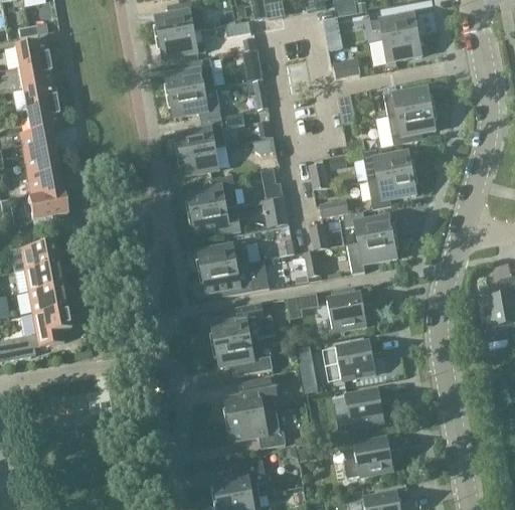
[(155,15),(159,36),(193,30),(205,28),(200,0),(195,0),(179,3),(180,11),(155,15)]
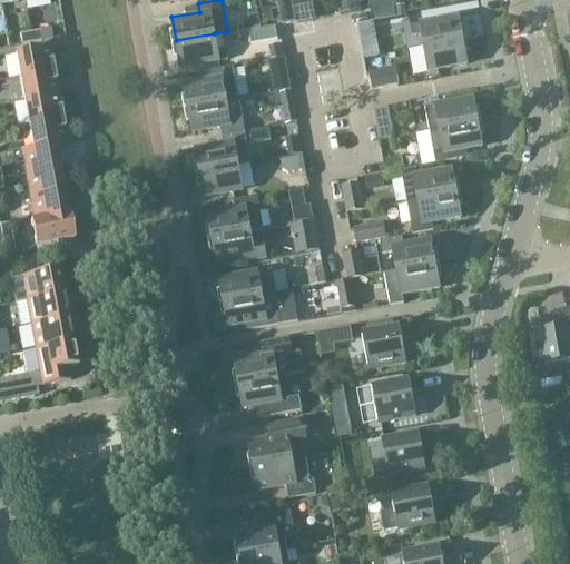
[(296,18),(292,0),(278,0),(282,21),(296,18)]
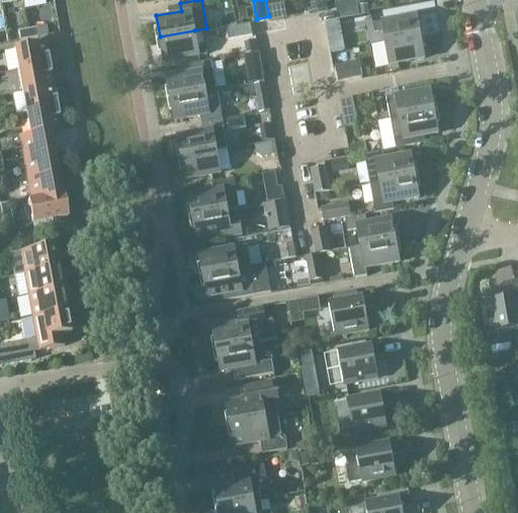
[(382,28),(385,39),(420,33),(416,12),(372,20),(374,29),(382,28)]
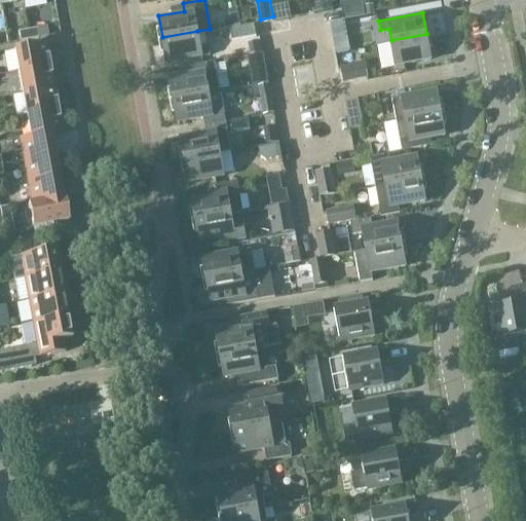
[(230,26),(232,37),(256,33),(254,22),(230,26)]
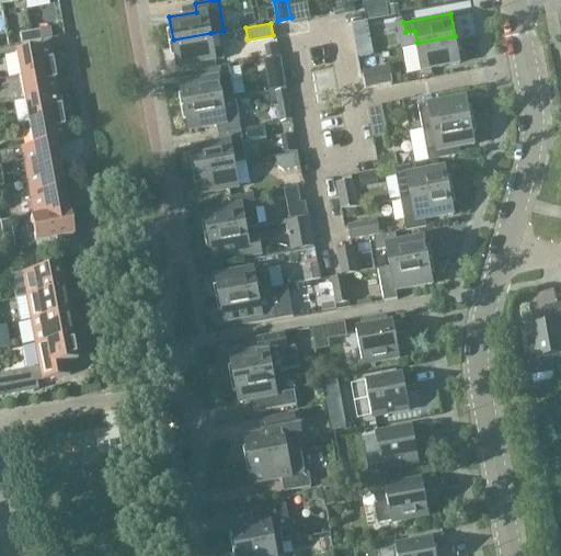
[(41,25),(43,36),(52,34),(49,24),(41,25)]
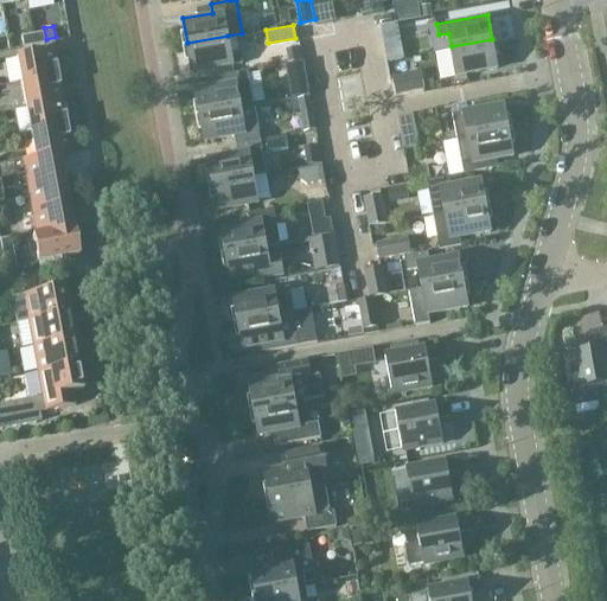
[(36,40),(46,39),(44,27),(33,30),(36,40)]
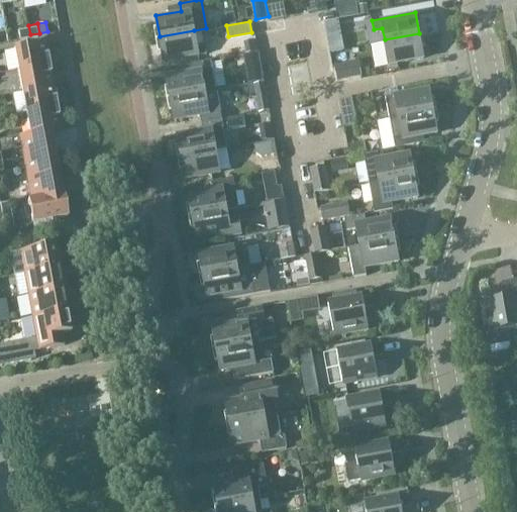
[(19,36),(30,34),(28,25),(17,27),(19,36)]
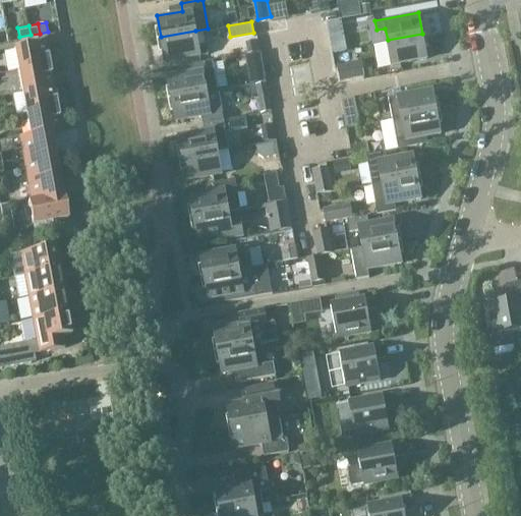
[(195,31),(161,37),(165,59),(209,51),(207,41),(198,43),(195,31)]
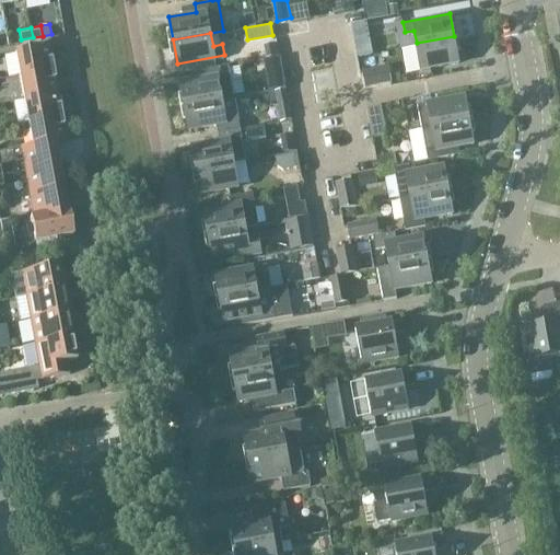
[(458,59),(454,36),(417,43),(420,67),(458,59)]
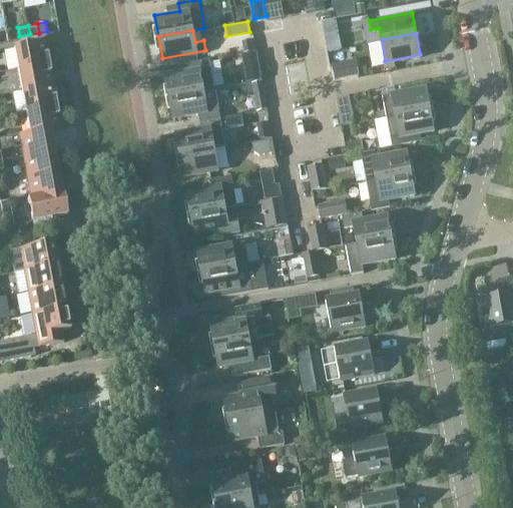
[(17,65),(48,60),(44,38),(13,43),(17,65)]
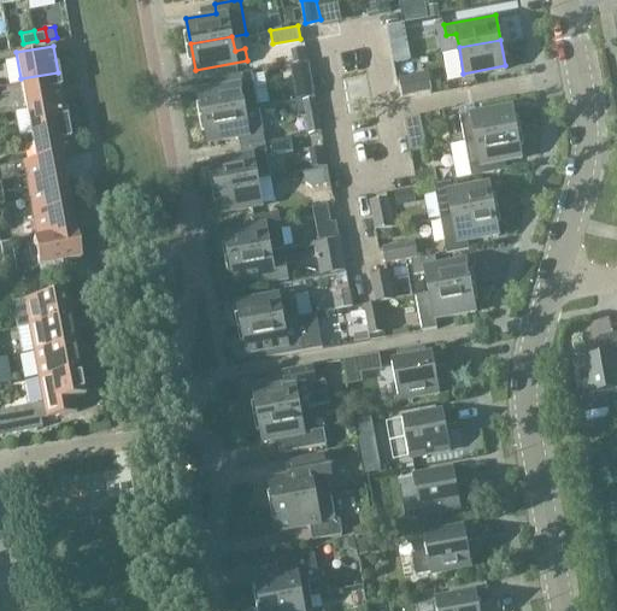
[(198,89),(203,115),(257,105),(252,69),(207,77),(209,87),(198,89)]
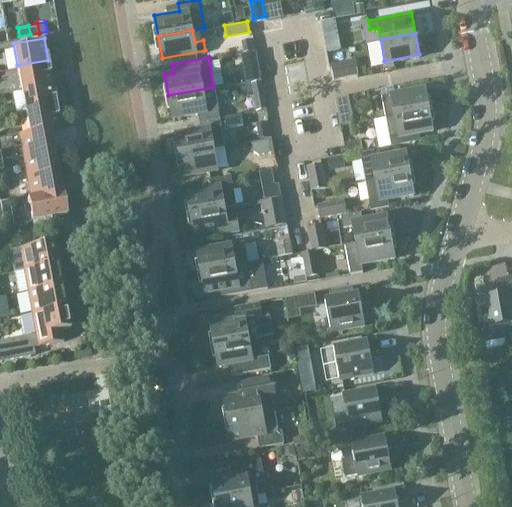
[(349,59),(329,62),(332,78),(351,75),(349,59)]
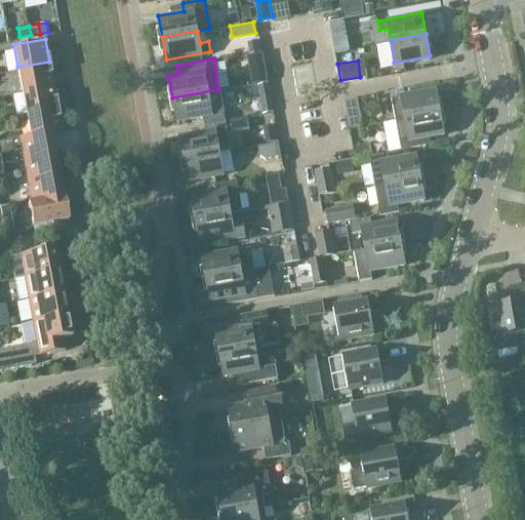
[(49,62),(17,67),(22,89),(53,83),(49,62)]
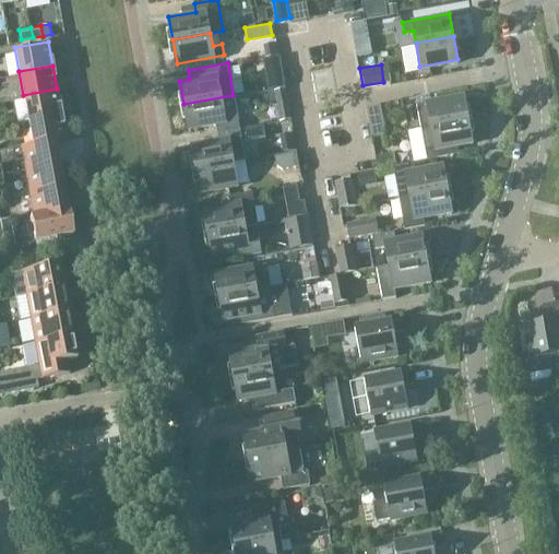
[(23,95),(27,118),(61,112),(57,89),(23,95)]
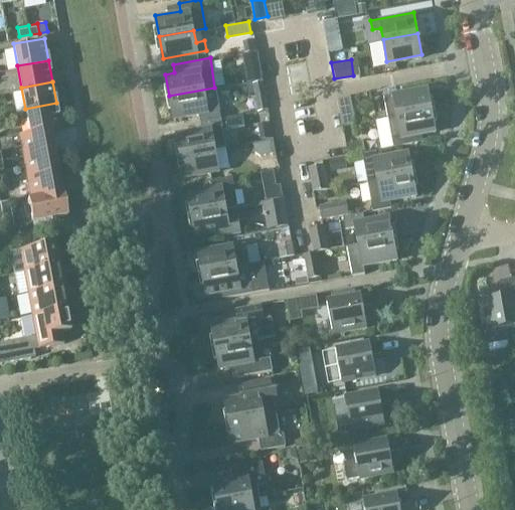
[(384,95),(388,116),(432,108),(427,87),(384,95)]
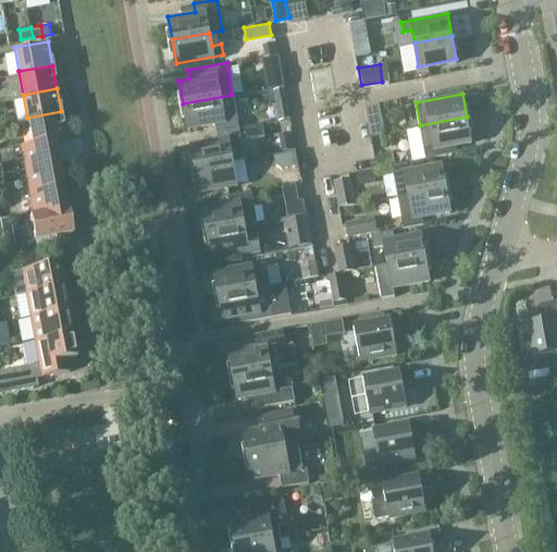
[(236,118),(232,95),(183,103),(187,126),(214,121),(217,130),(238,126),(236,118)]
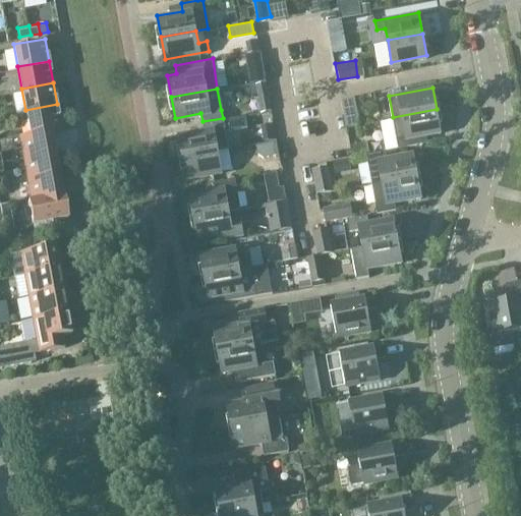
[(358,93),(342,96),(344,107),(360,104),(358,93)]
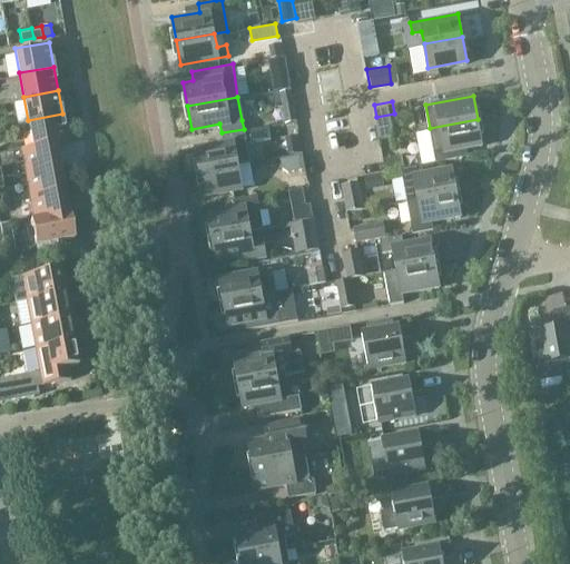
[(55,140),(67,138),(62,114),(28,120),(32,144),(55,139),(55,140)]
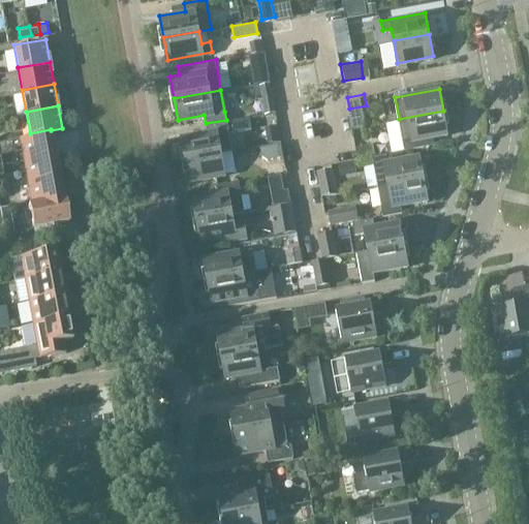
[(258,140),(274,137),(270,105),(253,108),(258,140)]
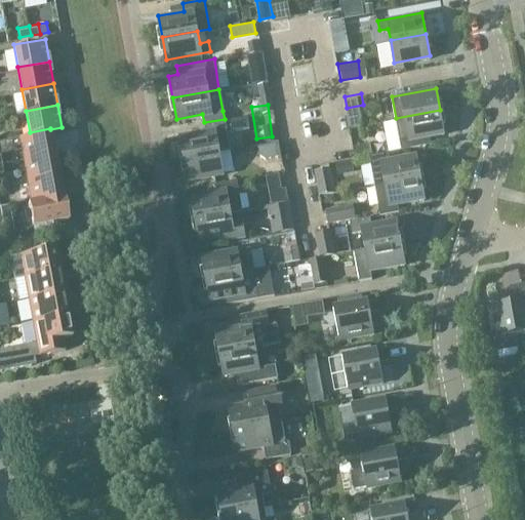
[(444,131),(440,110),(396,118),(401,148),(427,143),(426,135),(444,131)]
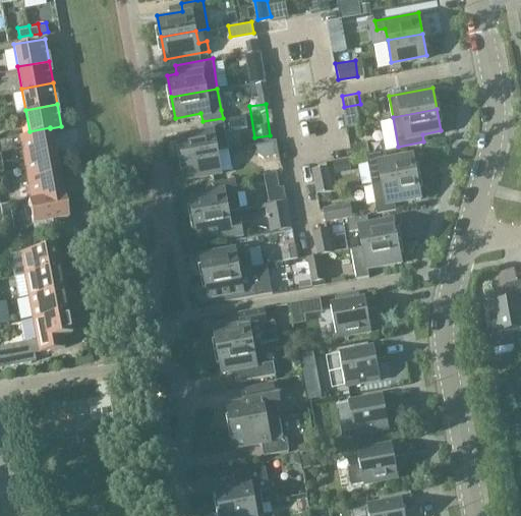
[(244,114),(237,115),(223,118),(203,121),(204,129),(178,134),(182,156),(228,148),(225,129),(246,126),(244,114)]
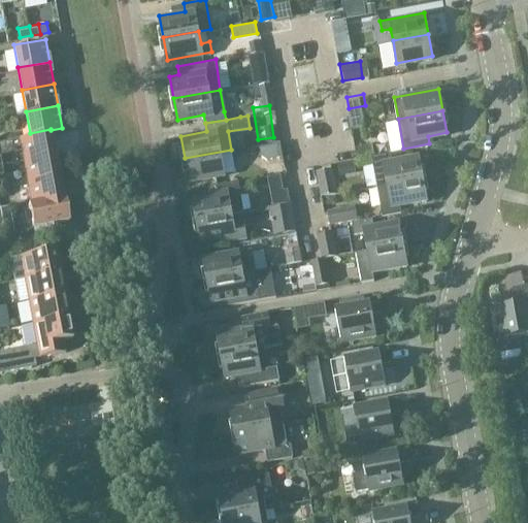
[(23,157),(55,151),(51,130),(51,129),(30,133),(19,135),(23,157)]
